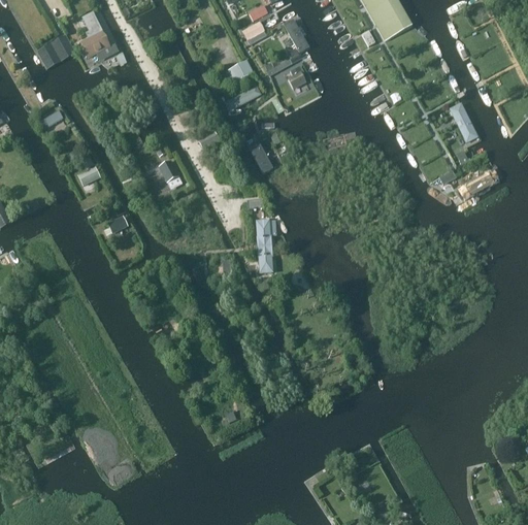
[(360,0),(384,41),(410,26),(395,0),(360,0)]
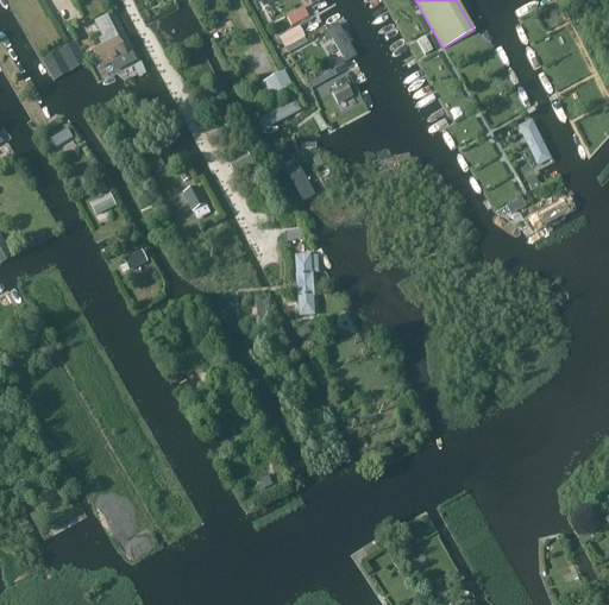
[(292,23),(308,14),(303,5),(287,14),(292,23)]
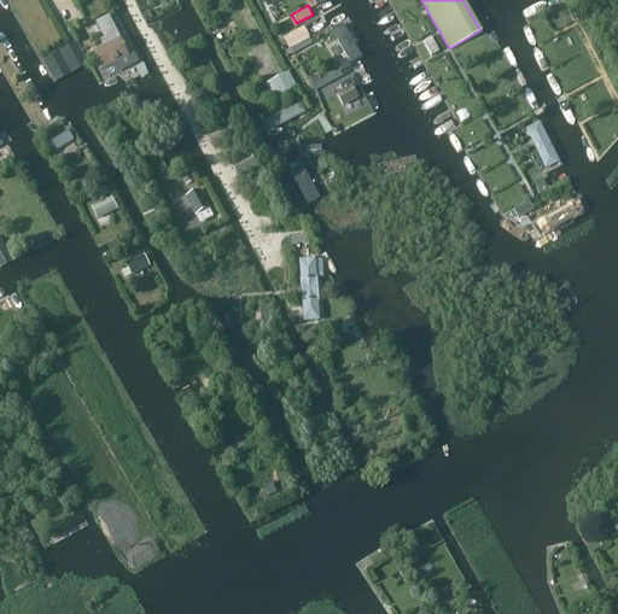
[(103,66),(128,53),(120,37),(120,36),(108,13),(97,19),(105,37),(101,39),(104,44),(94,48),(103,66)]
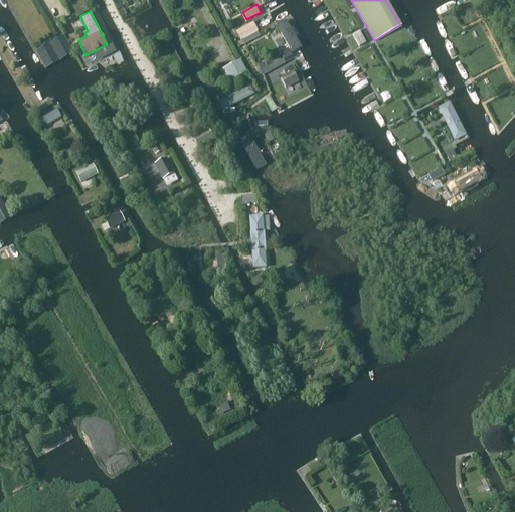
[(301,45),(286,19),(277,24),(292,50),(301,45)]
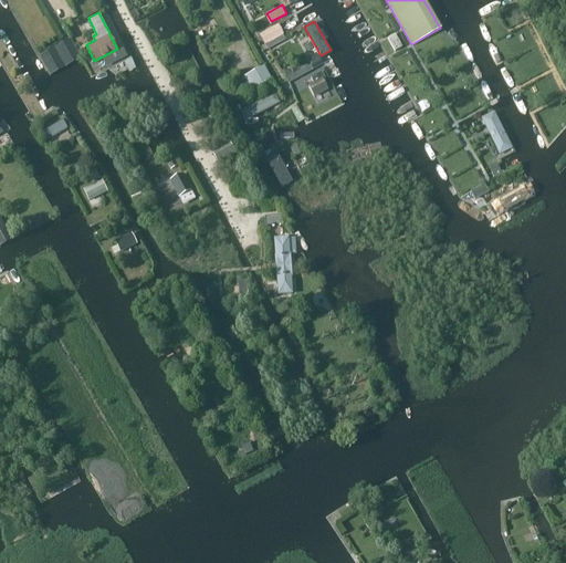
[(264,42),(266,42),(282,33),(276,23),(260,32),(264,42)]
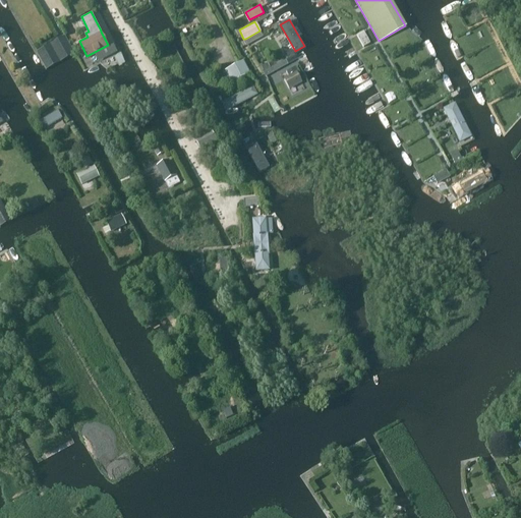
[(103,29),(110,43),(115,40),(109,25),(103,29)]
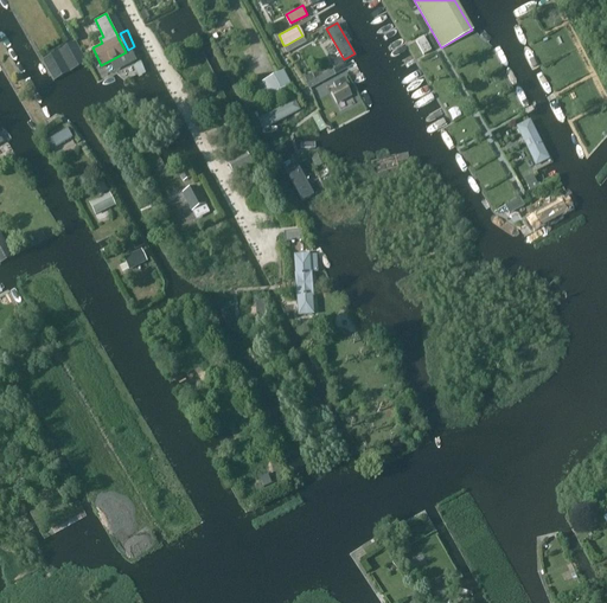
[(430,47),(423,34),(415,38),(423,52),(430,47)]
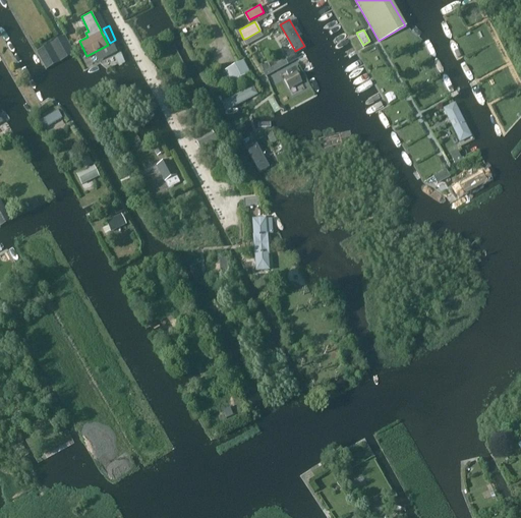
[(36,50),(40,56),(46,67),(74,51),(64,33),(36,50)]
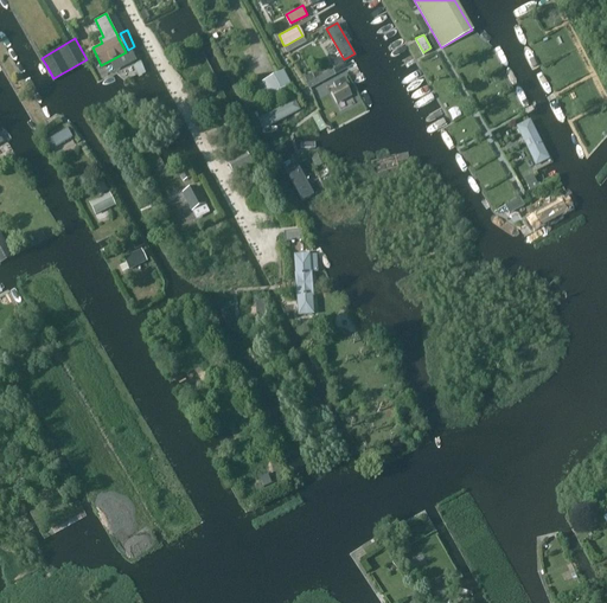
[(332,68),(312,79),(314,84),(336,72),(334,72),(332,68)]
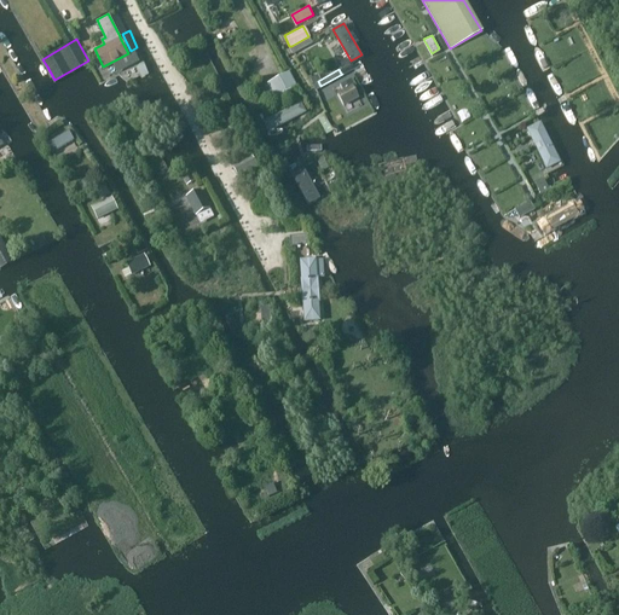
[(275,94),(296,83),(289,70),(267,81),(275,94)]
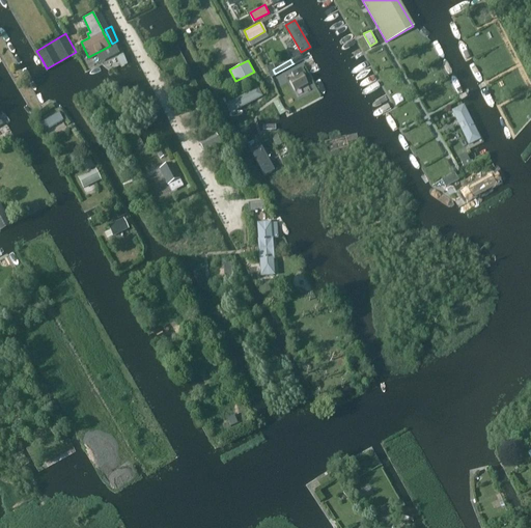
[(273,62),(267,65),(270,71),(276,67),(273,62)]
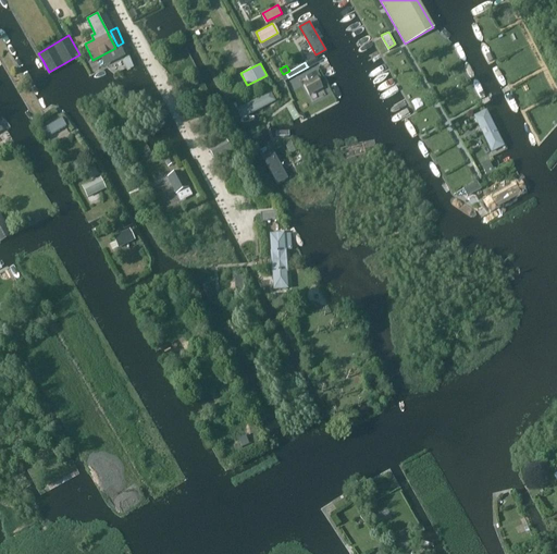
[(318,78),(321,76),(317,69),(306,74),(309,81),(304,83),(309,93),(322,85),(318,78)]
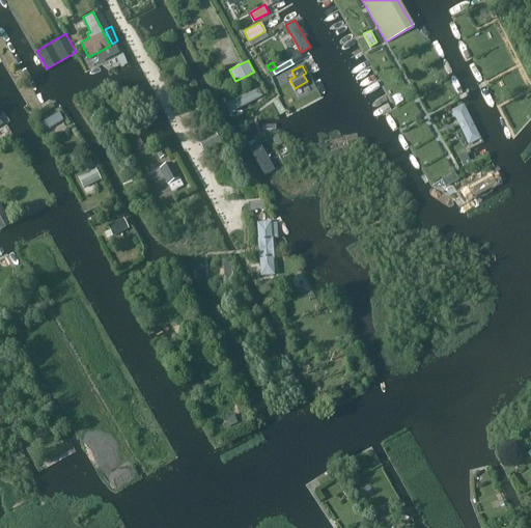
[(231,110),(259,94),(256,86),(227,102),(231,110)]
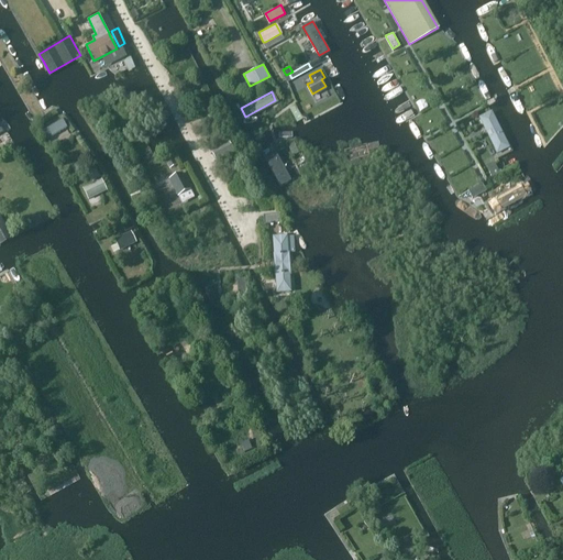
[(492,110),(479,116),(497,151),(509,145),(492,110)]
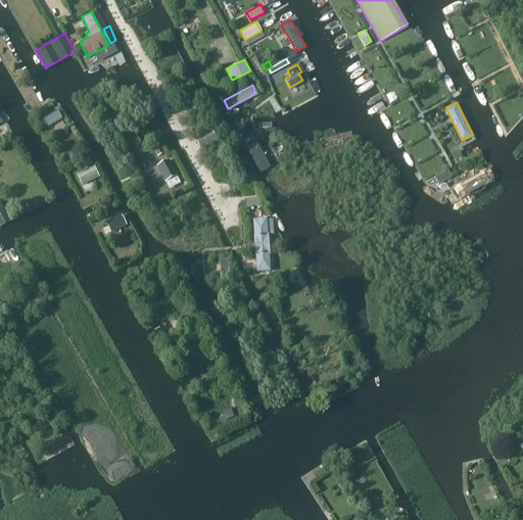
[(40,121),(44,127),(61,116),(57,109),(40,121)]
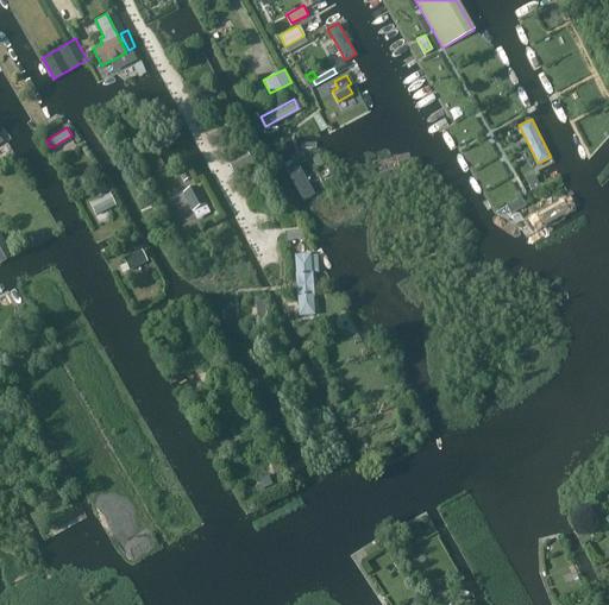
[(234,172),(253,163),(248,151),(228,161),(234,172)]
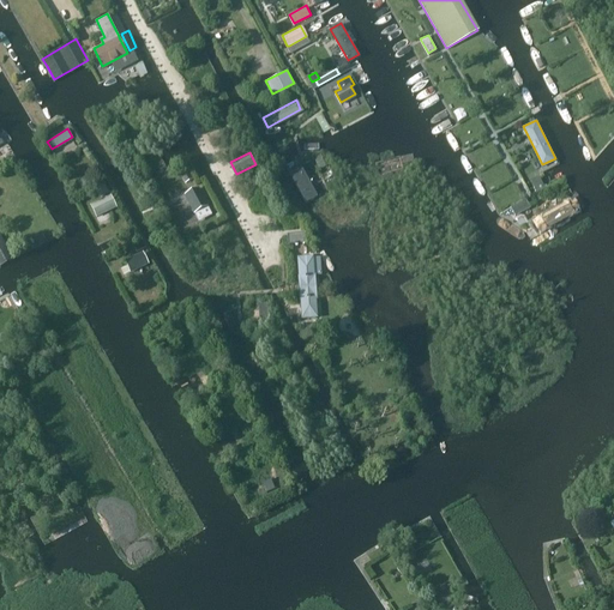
[(186,163),(179,167),(186,180),(193,176),(186,163)]
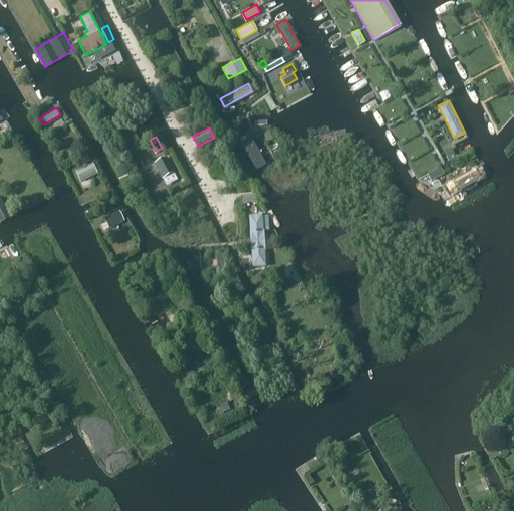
[(263,161),(250,137),(243,141),(256,165),(263,161)]
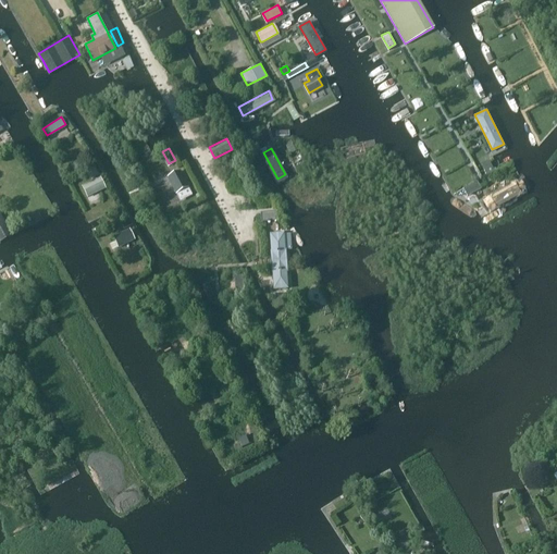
[(486,169),(494,167),(491,158),(483,160),(486,169)]
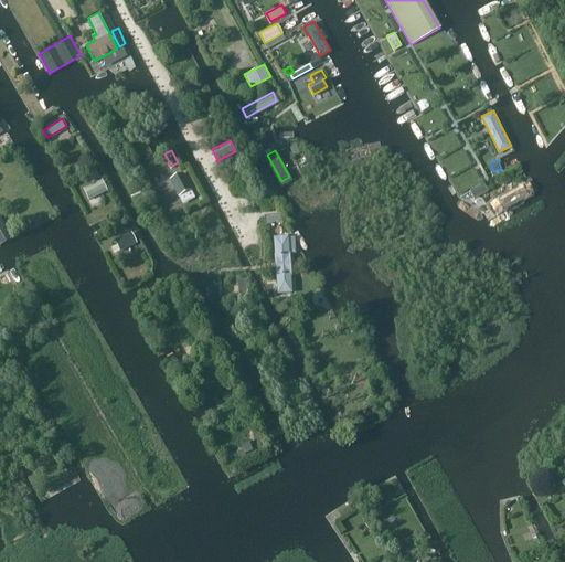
[(82,161),(72,167),(75,175),(85,170),(82,161)]
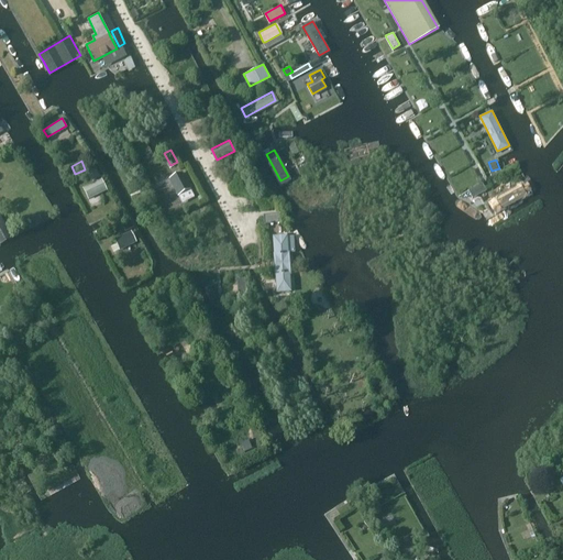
[(294,164),(286,168),(290,177),(299,174),(294,164)]
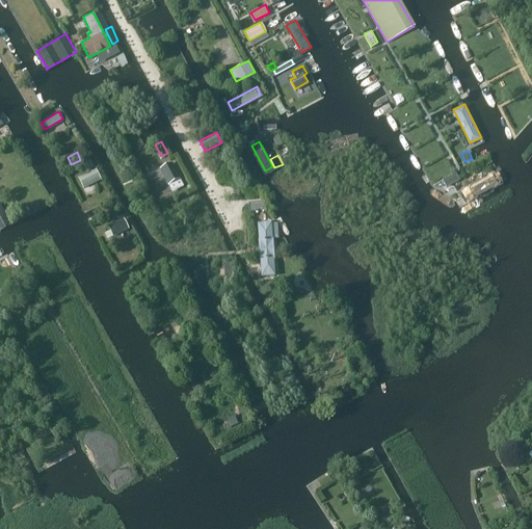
[(90,156),(81,160),(86,169),(95,165),(90,156)]
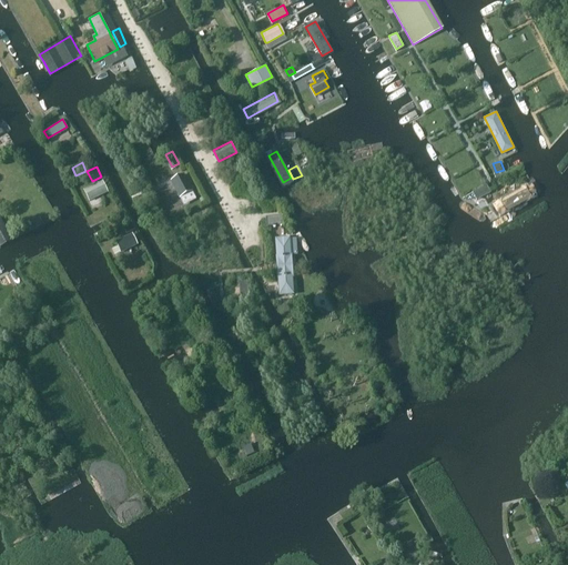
[(183,177),(173,182),(181,195),(191,190),(183,177)]
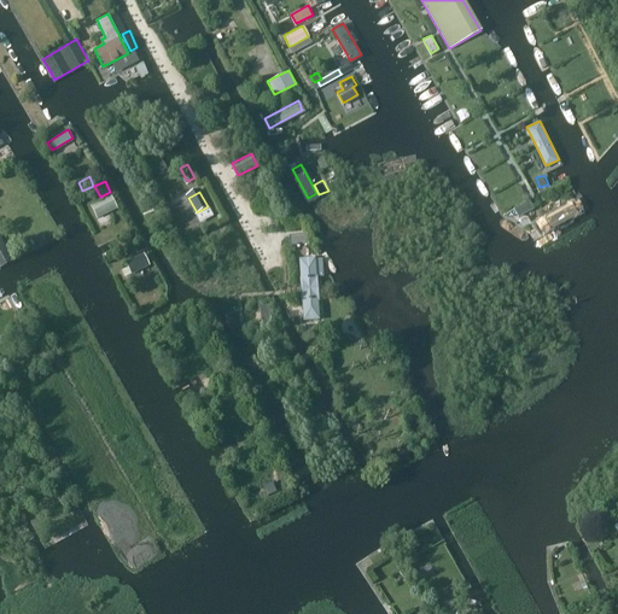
[(97,217),(118,206),(112,193),(89,204),(97,217)]
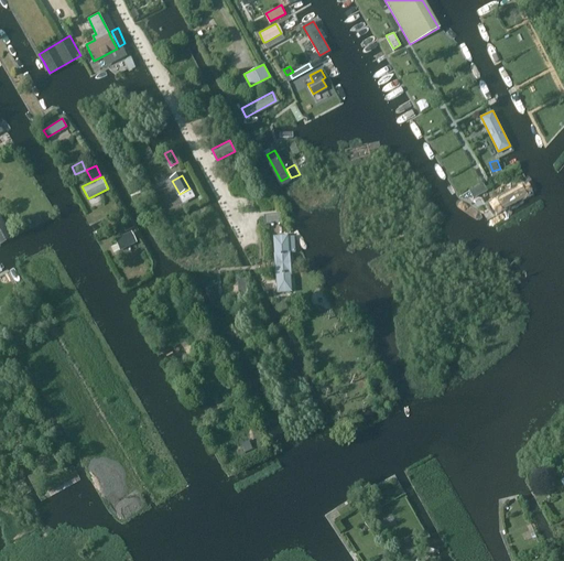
[(533,193),(527,181),(490,201),(496,213),(533,193)]
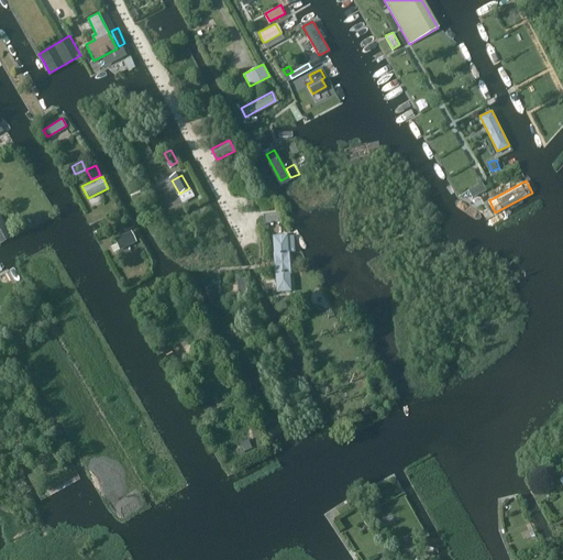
[(279,221),(279,211),(263,212),(264,222),(279,221)]
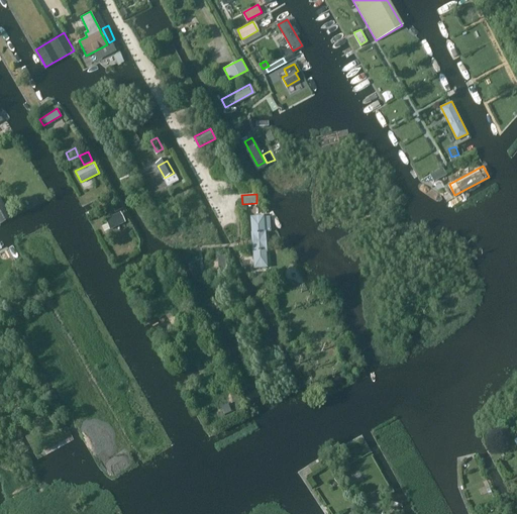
[(118,202),(112,205),(115,211),(121,208),(118,202)]
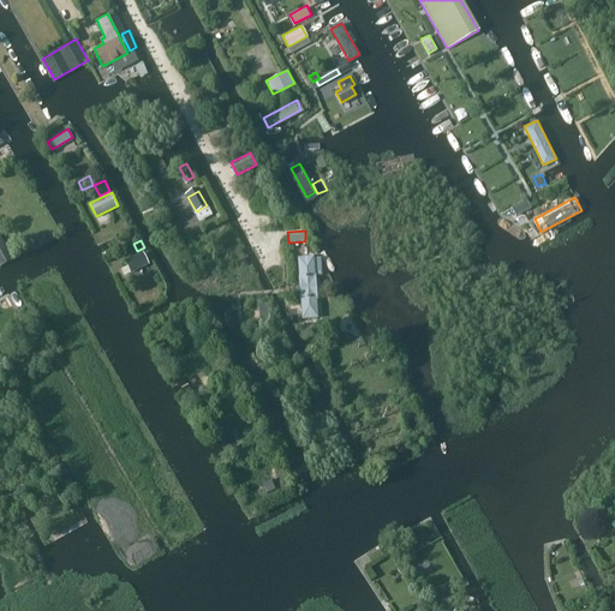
[(131,271),(149,262),(143,251),(125,259),(131,271)]
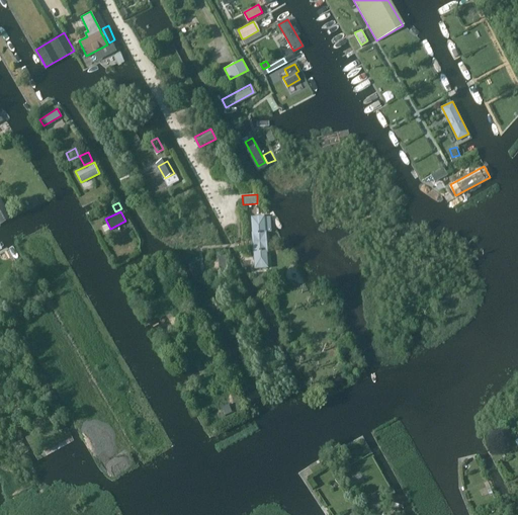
[(264,215),(250,216),(254,268),(268,267),(264,215)]
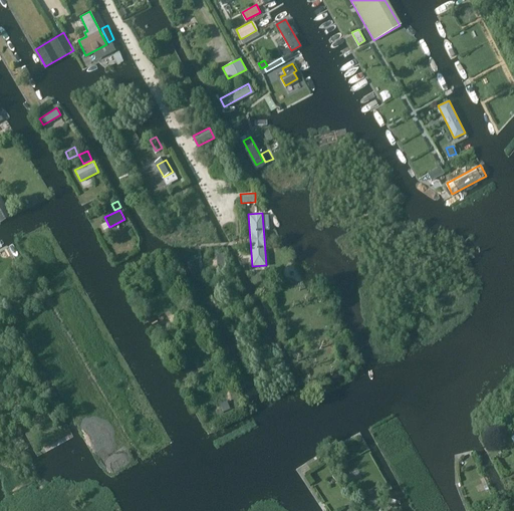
[(190,244),(183,246),(189,267),(196,265),(190,244)]
